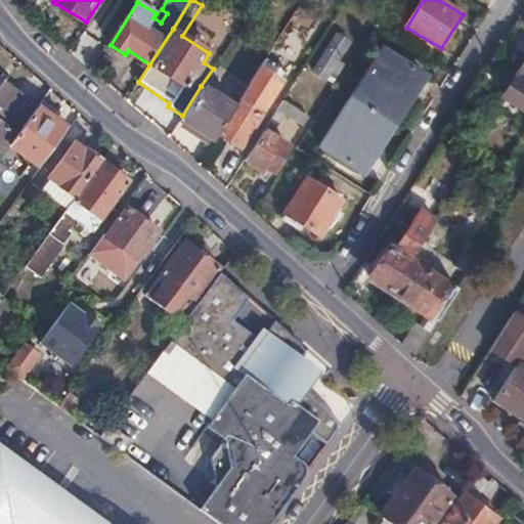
[(338,35),(313,73),(326,81),(332,73),(337,76),(344,64),(339,61),(350,43),(338,35)]
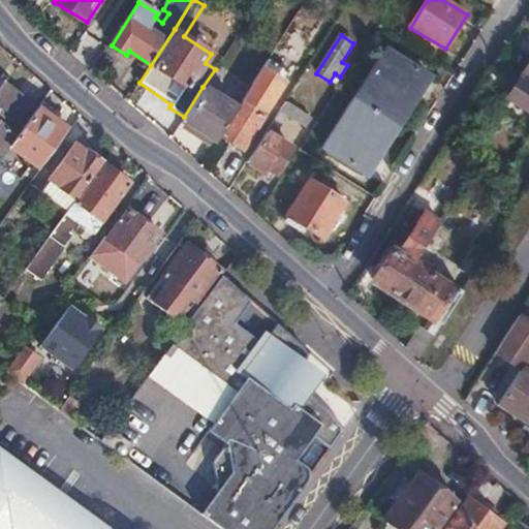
[(354,99),(394,124),(427,72),(386,49),(354,99)]
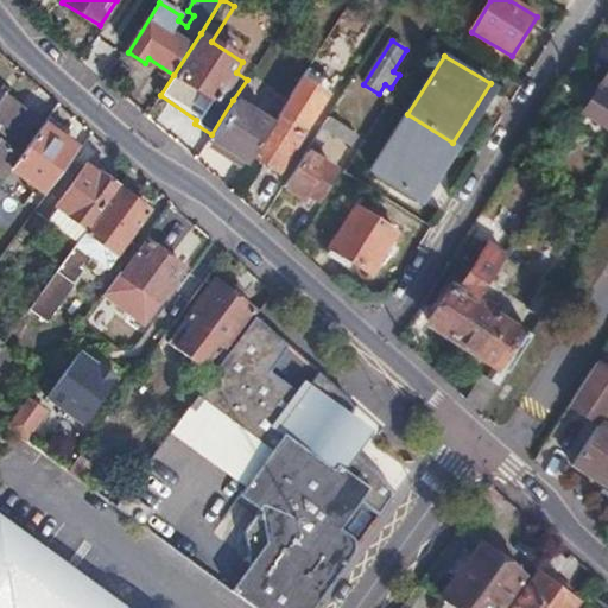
[(272,124),(252,156),(278,171),(333,86),(308,70),(272,124)]
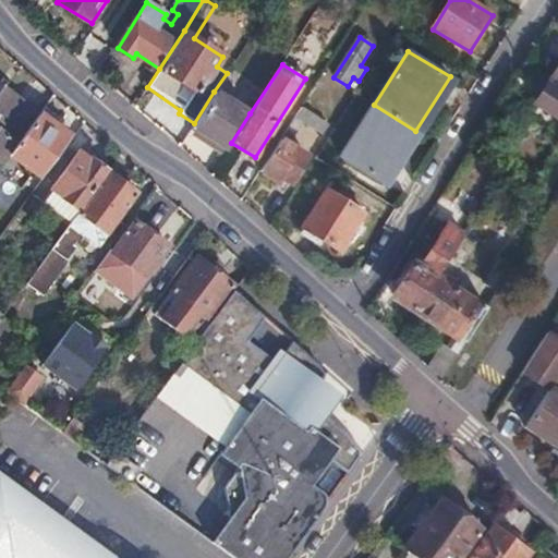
[(557,86),(549,81),(535,102),(557,117),(557,86)]
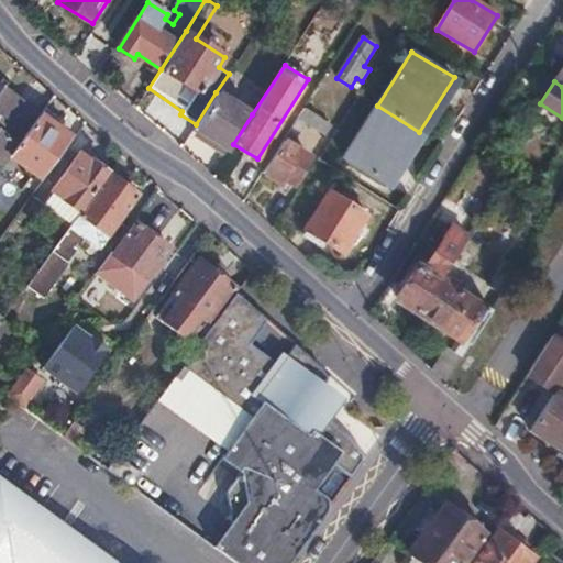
[(0,132),(17,145),(40,113),(0,85),(0,132)]
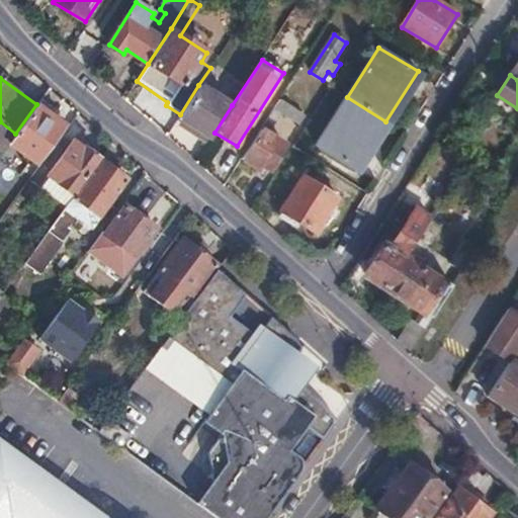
[(180,114),(176,119),(209,140),(214,133),(232,105),(198,85),(180,114)]
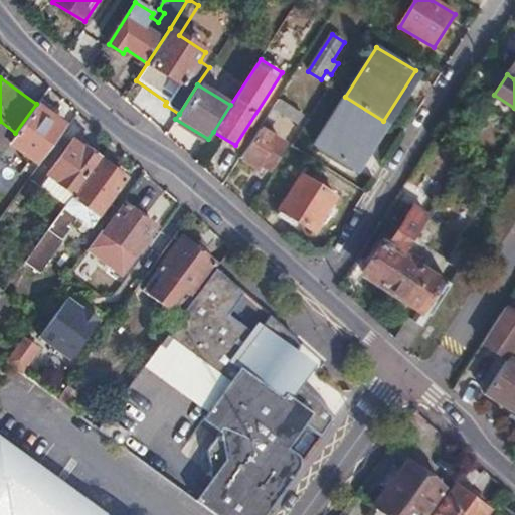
[(353,169),(383,121),(345,97),(315,145),(353,169)]
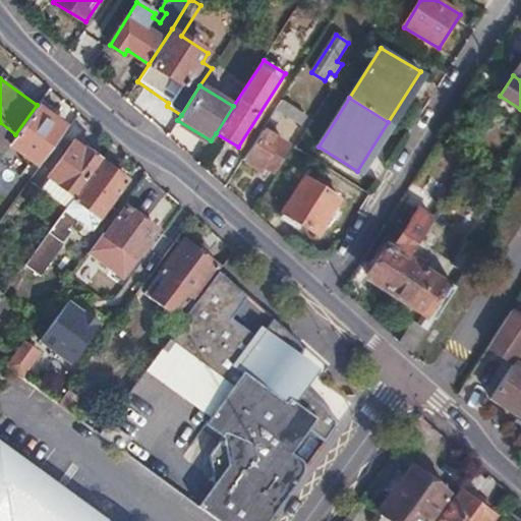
[(282,100),(276,110),(300,126),(307,116),(282,100)]
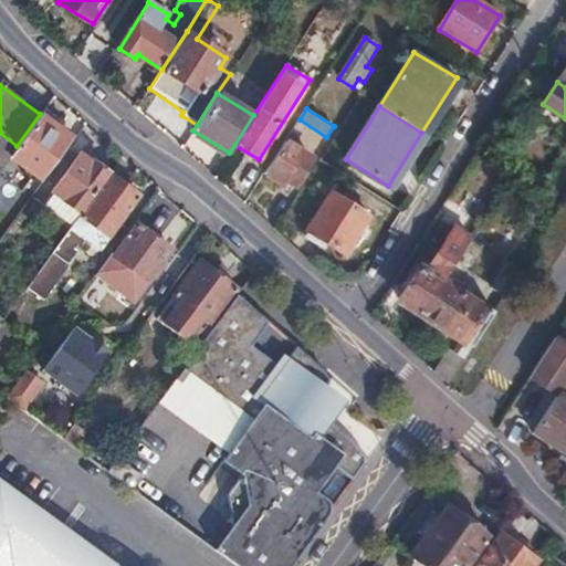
[(17,146),(9,156),(39,178),(67,138),(58,130),(61,127),(41,113),(40,114),(17,146)]
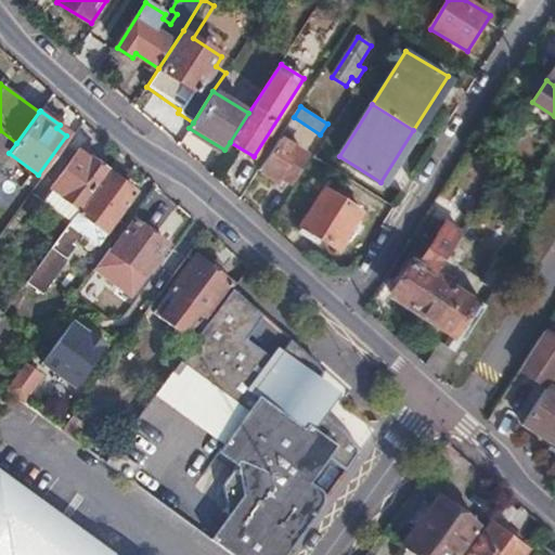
[(280,140),(260,170),(276,181),(279,177),(288,183),(305,156),(280,140)]
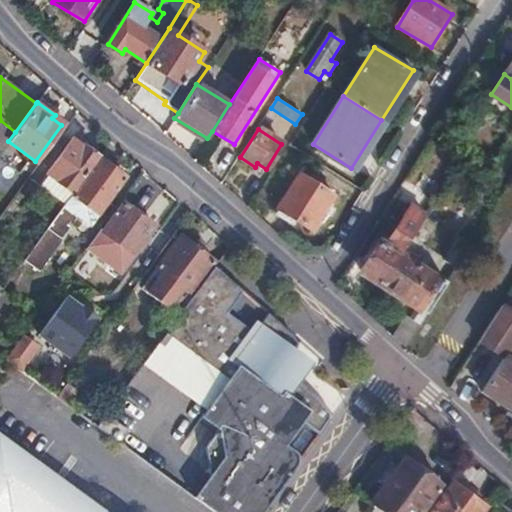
[(73,193),(99,157),(83,145),(81,147),(71,140),(46,173),(73,193)]
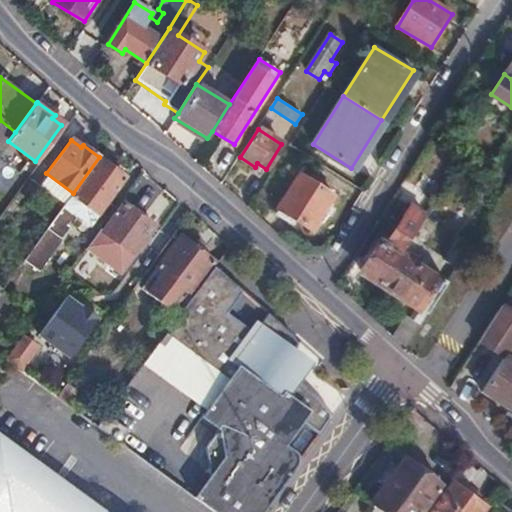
[(124,176),(99,157),(73,193),(71,195),(83,204),(97,214),(124,176)]
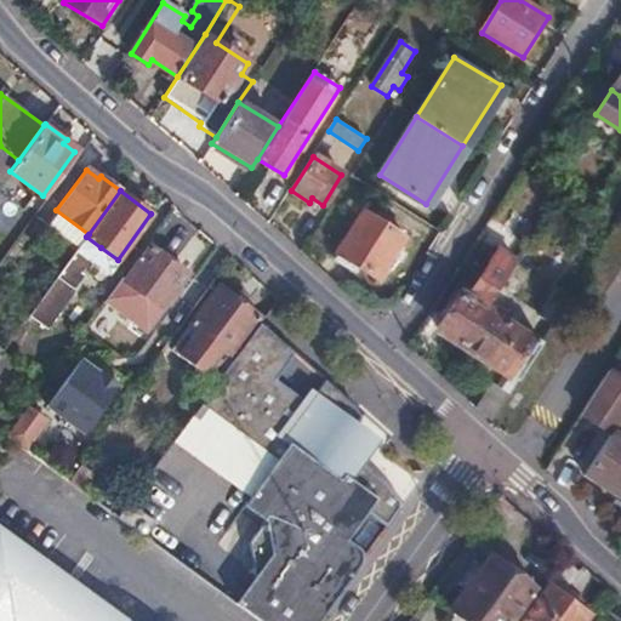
[(89,234),(56,210),(46,223),(79,248),(86,237),(89,234)]
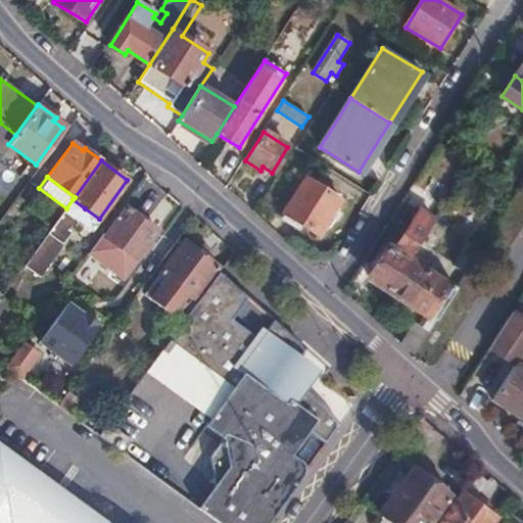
[(305,180),(284,214),(317,235),(339,200),(305,180)]
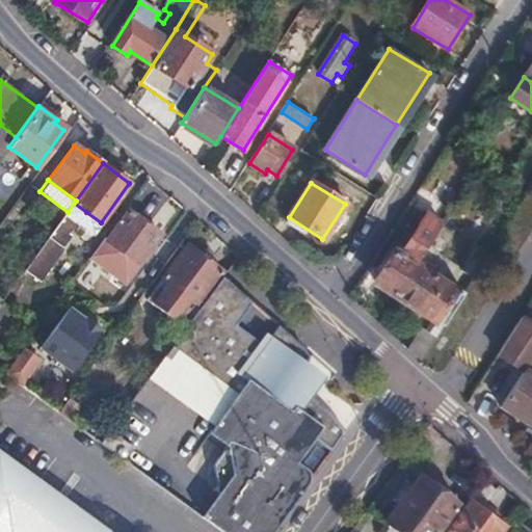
[(63,217),(74,225),(76,227),(86,212),(74,203),(68,212),(63,217)]
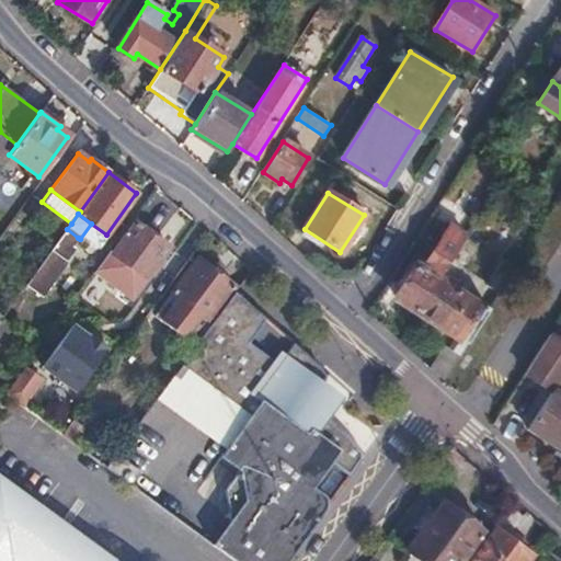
[(109,251),(92,273),(127,297),(164,245),(134,222),(112,252),(109,251)]
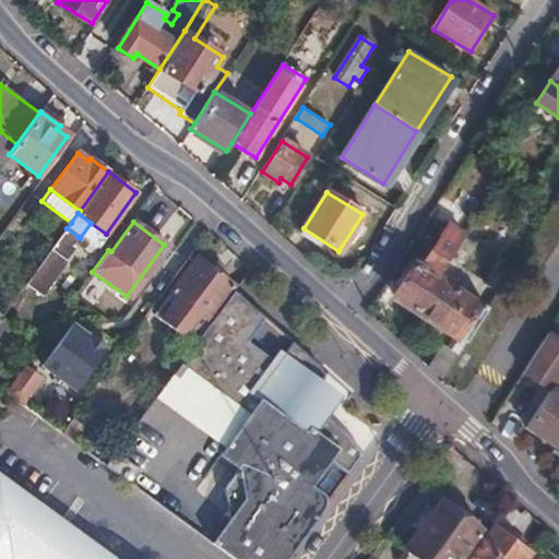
[(396,298),(416,310),(437,277),(463,235),(450,226),(423,270),(416,266),(396,298)]
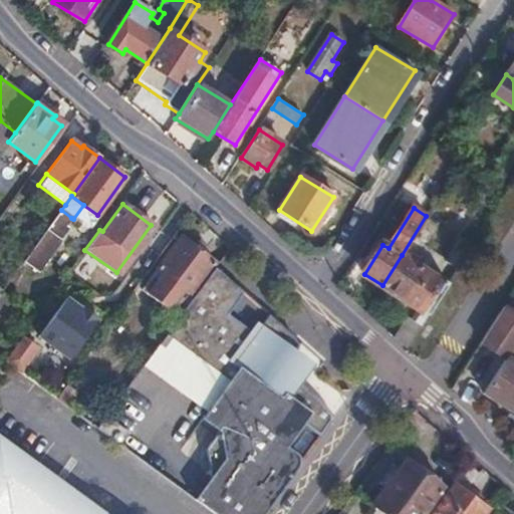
[(43,235),(23,261),(39,272),(63,239),(61,237),(68,227),(66,225),(71,218),(61,210),(43,235)]
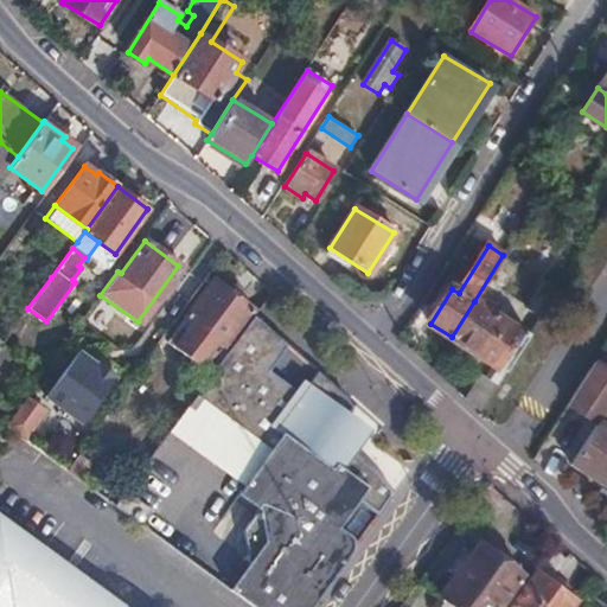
[(212,374),(231,347),(228,346),(255,310),(213,279),(178,325),(166,342),(186,356),(212,374)]
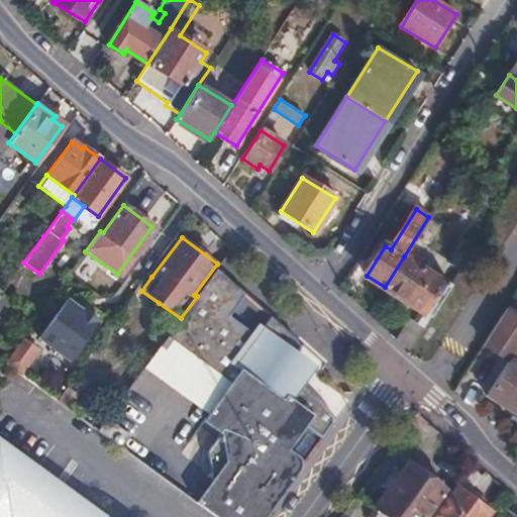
[(420,309),(400,341),(409,350),(474,246),(463,239),(439,278),(404,256),(385,287),(420,309)]
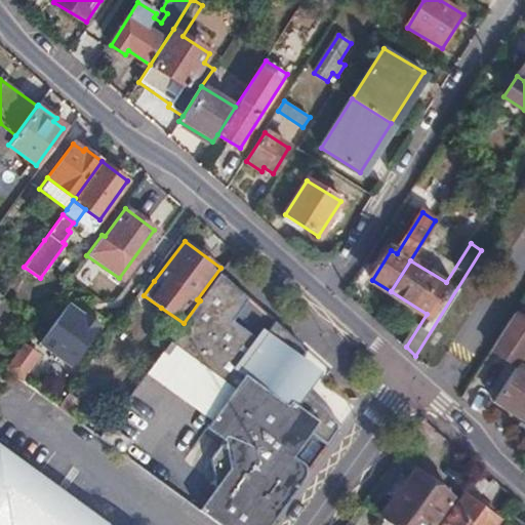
[(248,298),(220,273),(200,300),(184,323),(161,353),(171,360),(176,360),(183,352),(190,350),(192,359),(229,386),(226,390),(237,398),(233,404),(244,412),(224,440),(210,460),(214,486),(215,487),(268,524),(270,524),(306,477),(305,471),(303,465),(300,461),(293,456),(309,434),(327,446),(336,433),(336,429),(337,422),(324,406),(299,388),(310,373),(297,363),(299,358),(300,354),(299,345),(279,326),(273,321),(257,339),(232,320),(248,298)]
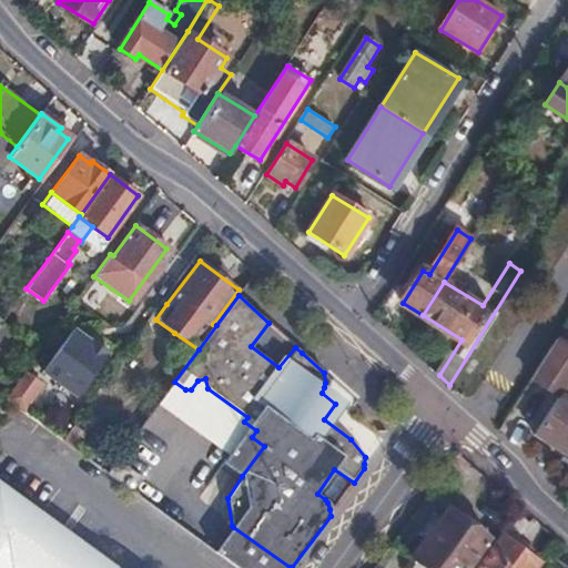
[(0,322),(0,346),(11,332),(0,322)]
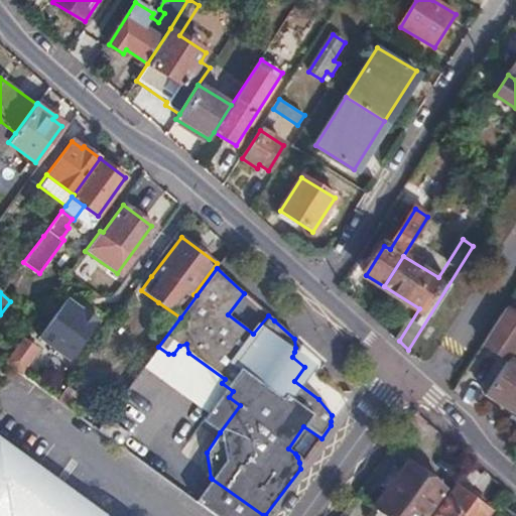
[(74,359),(96,311),(58,293),(36,341),(74,359)]
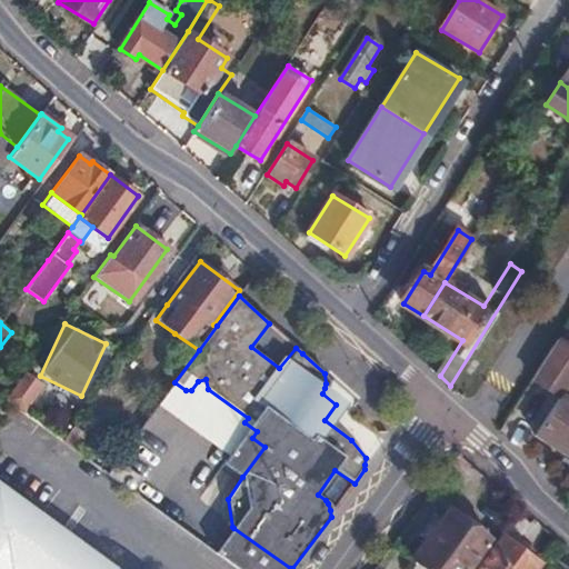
[(558,339),(531,379),(535,381),(539,383),(560,396),(535,435),(568,455),(568,346),(565,343),(560,341),(558,339)]
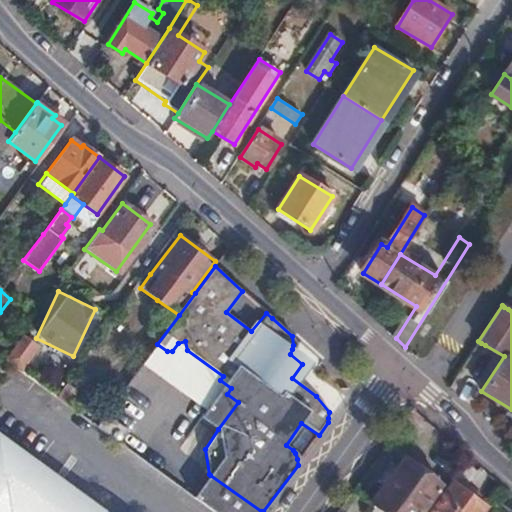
[(0,343),(10,351),(15,344),(0,333),(0,343)]
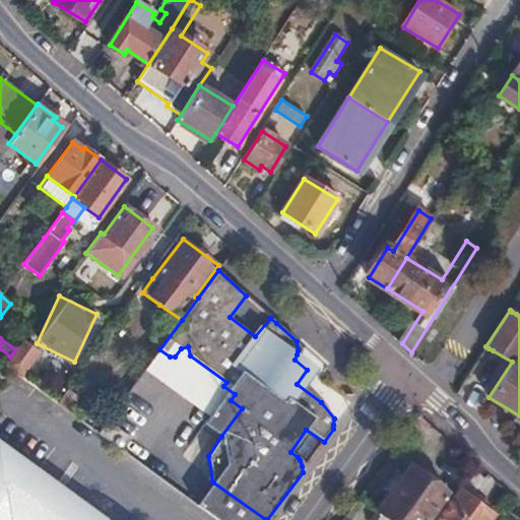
[(39,352),(22,340),(15,349),(10,356),(4,365),(17,374),(20,377),(39,352)]
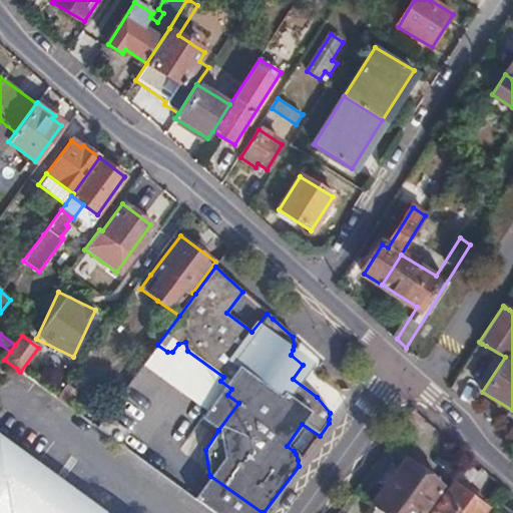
[(157,345),(141,366),(205,412),(221,392),(227,395),(231,389),(220,381),(223,377),(187,351),(185,342),(178,344),(172,352),(167,352),(157,345)]
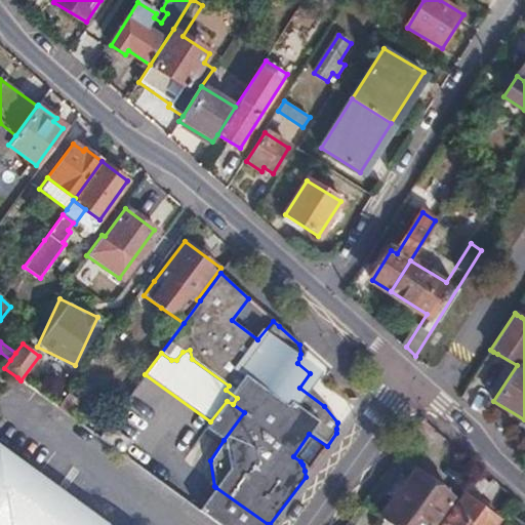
[(68,393),(57,407),(69,415),(78,402),(68,393)]
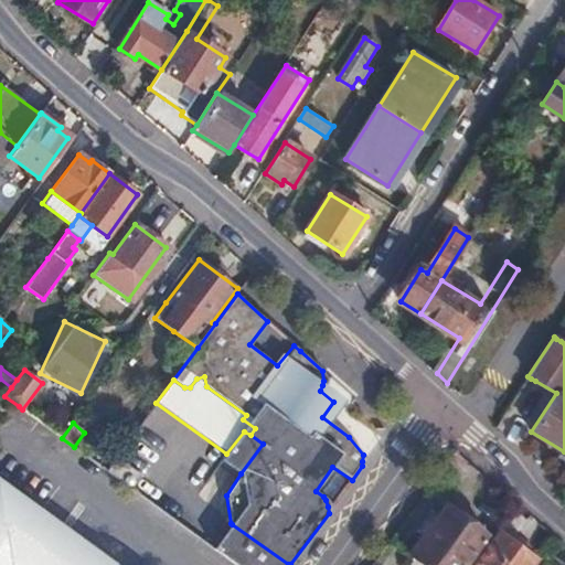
[(244,432),(226,454),(222,461),(241,473),(263,444),(251,435),(244,432)]
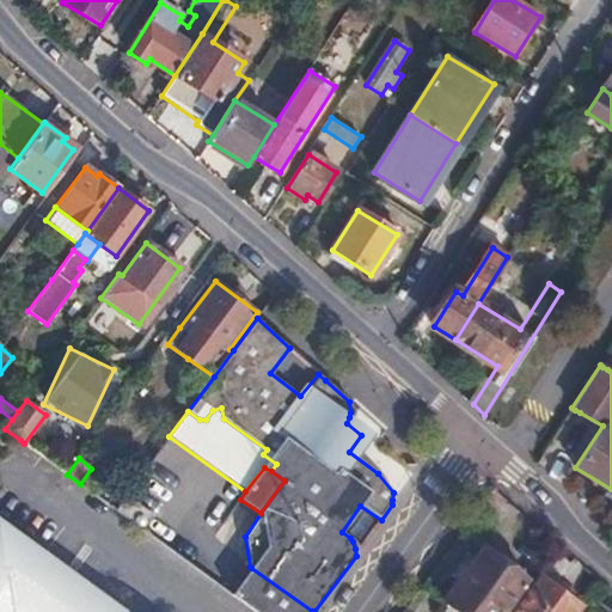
[(116,510),(141,531),(144,526),(152,514),(126,496),(116,510)]
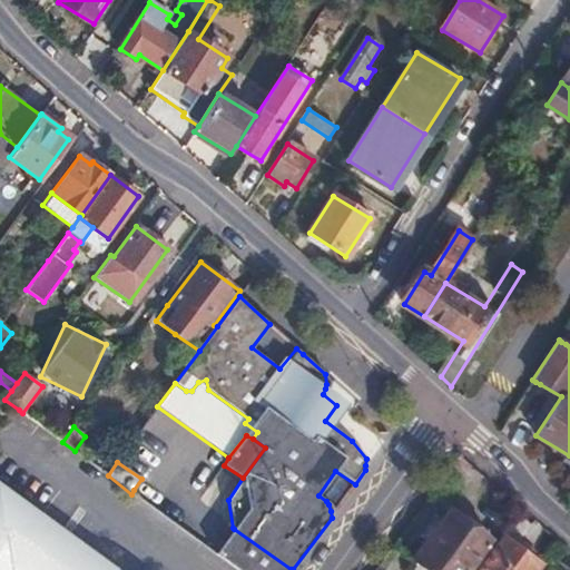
[(0,526),(16,505),(0,493),(0,526)]
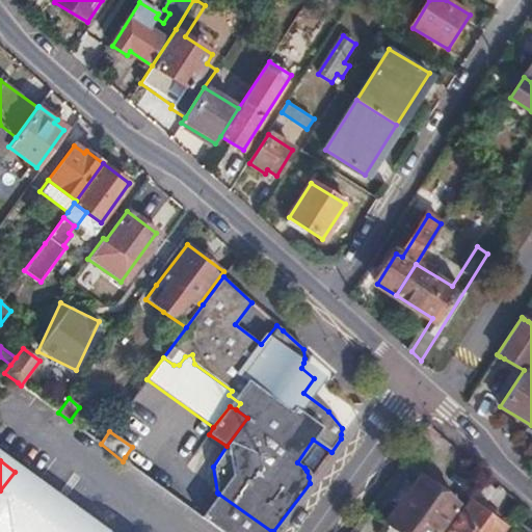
[(0,531),(70,531),(80,519),(15,472),(0,490),(0,531)]
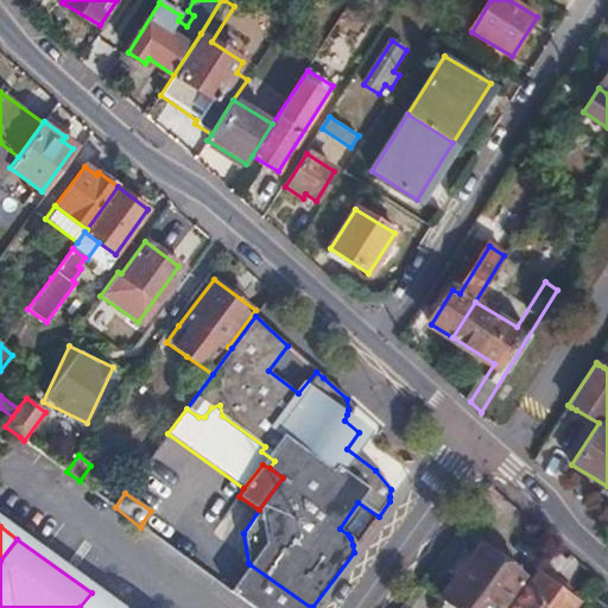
[(444,601),(438,607),(496,607),(520,576),(477,545),(441,597),(444,601)]
